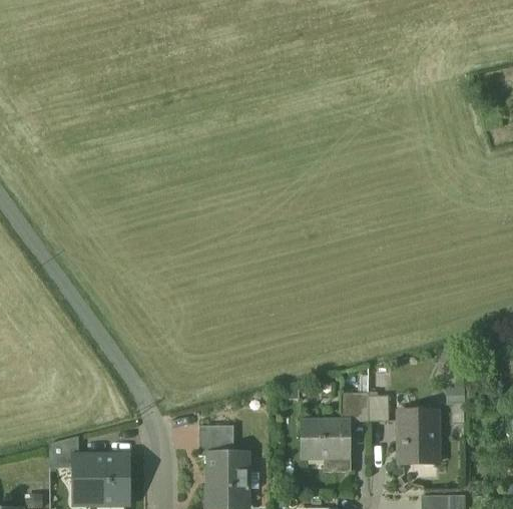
[(369,392),(342,392),(341,419),(342,419),(349,419),(349,421),(369,421),(369,395),(369,392)]
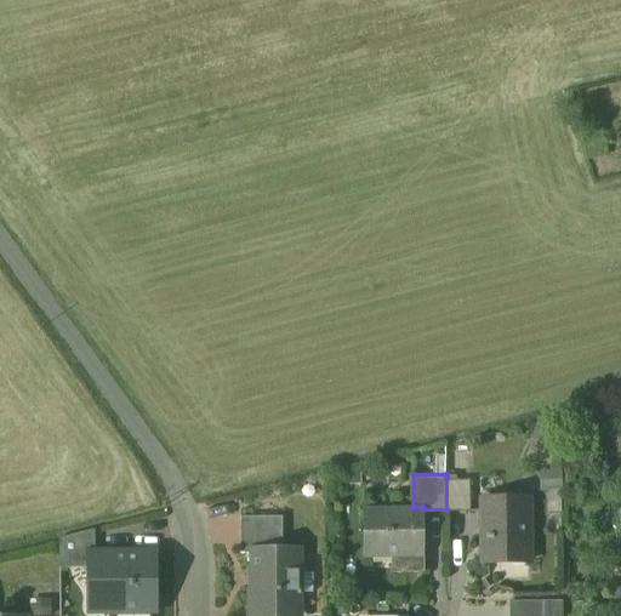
[(471,478),(446,478),(446,509),(471,508),(471,478)]
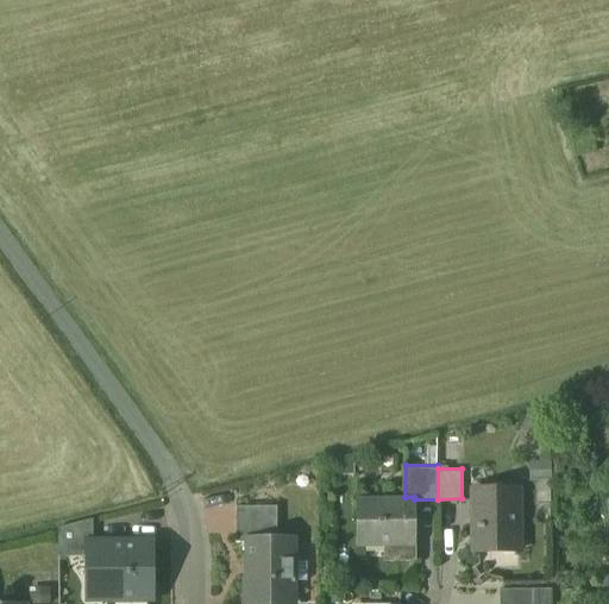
[(519,486),(473,486),(473,503),(476,503),(476,522),(473,522),(473,549),(519,548),(519,486)]
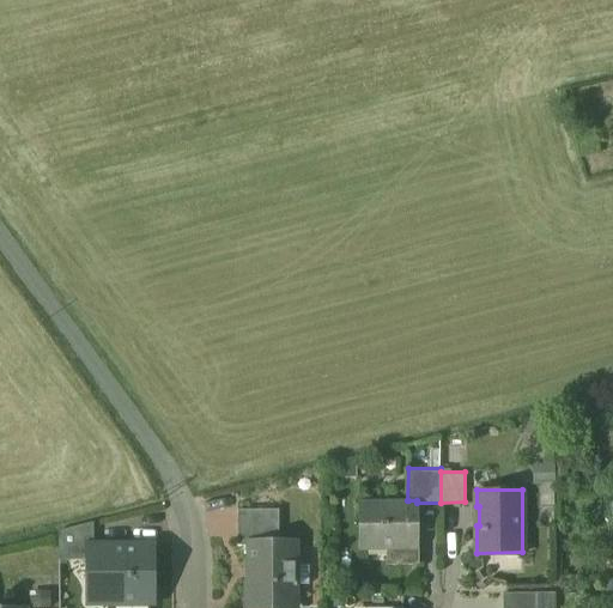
[(407,500),(362,500),(362,523),(366,522),(366,542),(388,541),(388,555),(417,555),(417,520),(410,520),(408,500),(407,500)]
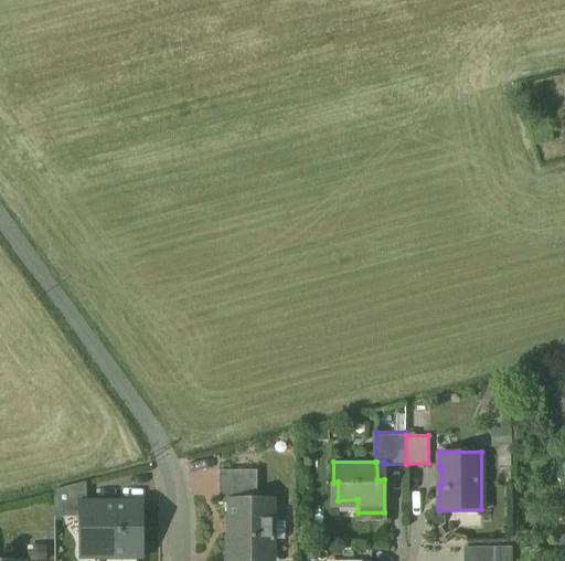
[(257,468),(220,468),(220,501),(226,501),(232,501),(232,500),(257,500),(257,468)]
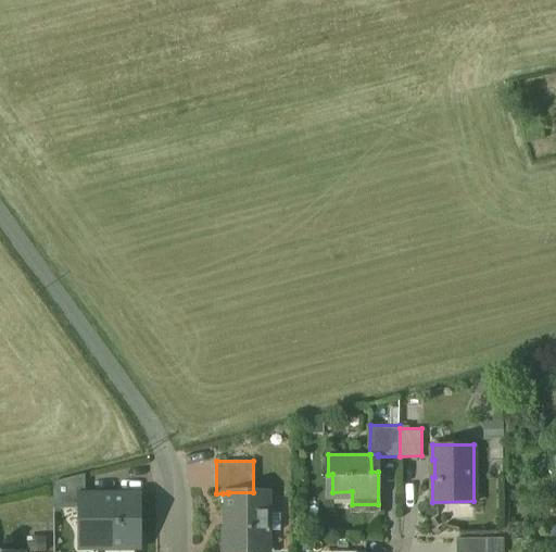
[(85,472),(53,480),(53,506),(84,506),(84,494),(85,494),(85,472)]
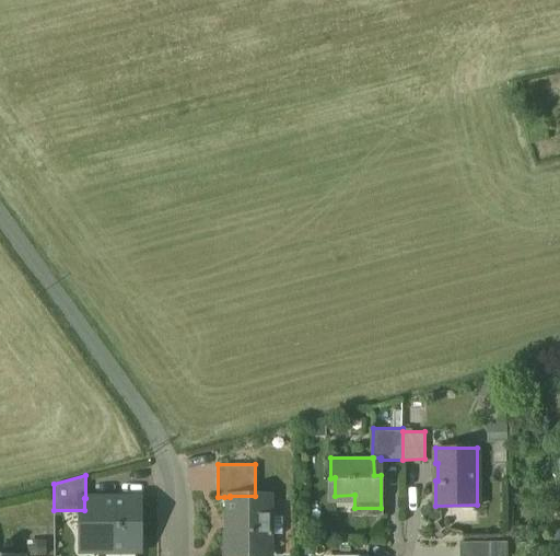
[(85,498),(84,498),(84,510),(84,547),(137,547),(137,495),(116,495),(116,498),(85,498)]
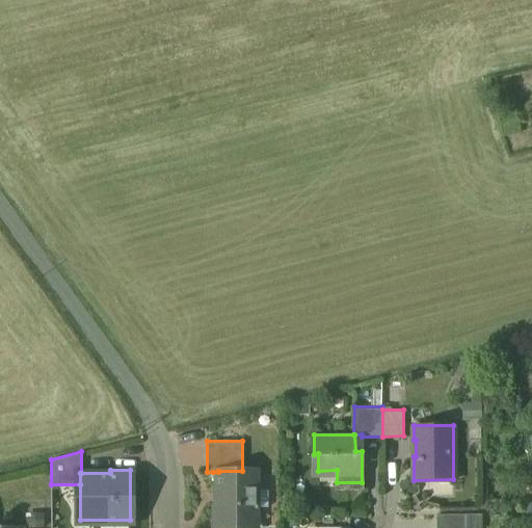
[(242,471),(218,471),(218,472),(213,472),(214,527),(256,527),(256,471),(242,471)]
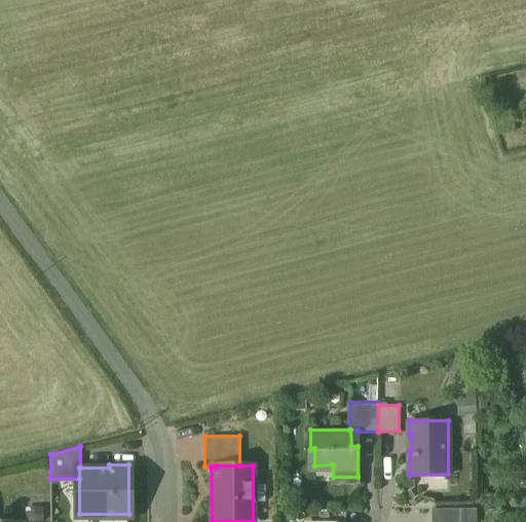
[(460,521),(460,507),(431,507),(431,521),(460,521)]
